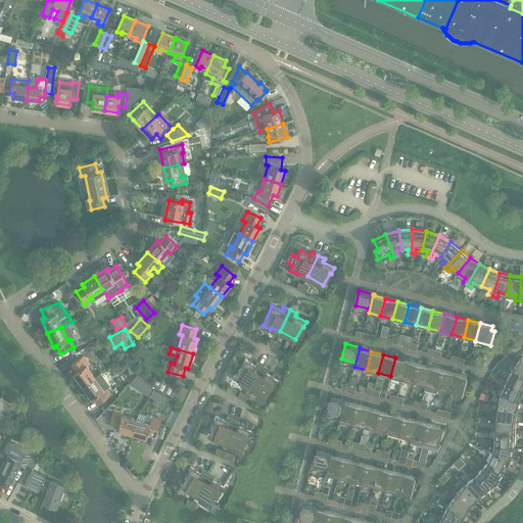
[(74,375),(83,387),(95,378),(86,366),(89,364),(84,357),(72,366),(77,373),(74,375)]
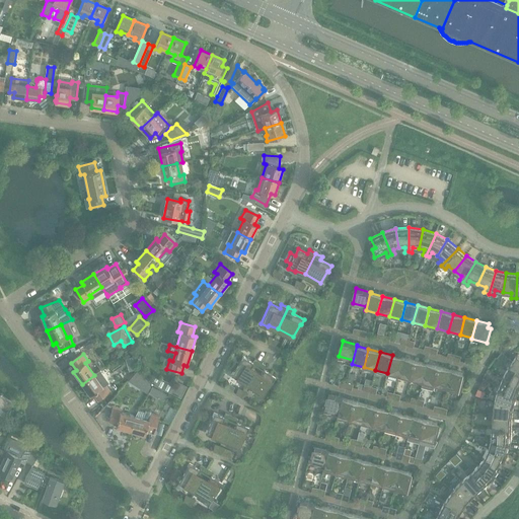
[(509,359),(506,363),(518,371),(518,355),(518,354),(513,362),(509,359)]
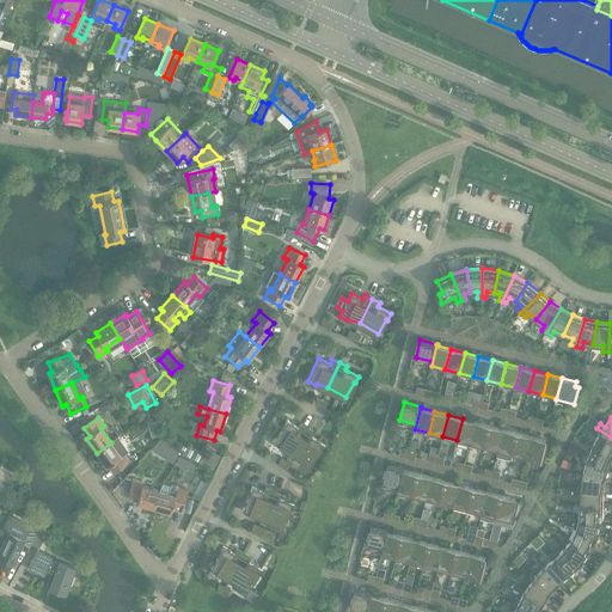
[(456,446),(469,450),(470,444),(476,422),(463,418),(457,440),(456,446)]
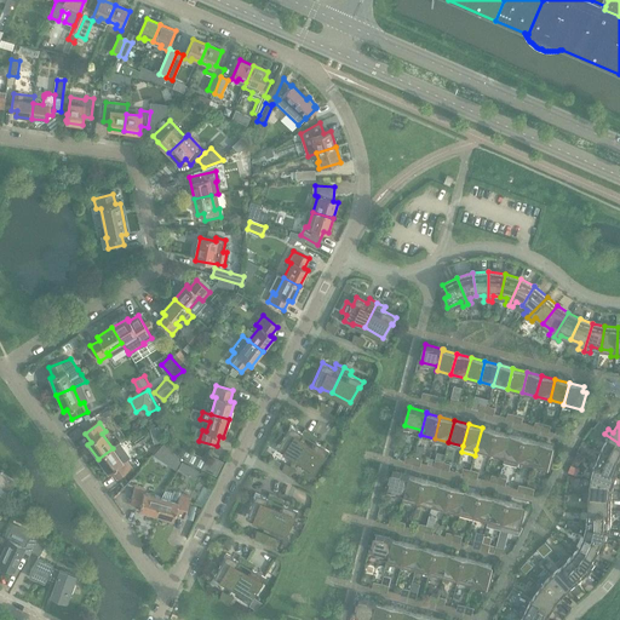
[(151,428),(155,443),(164,441),(159,425),(151,428)]
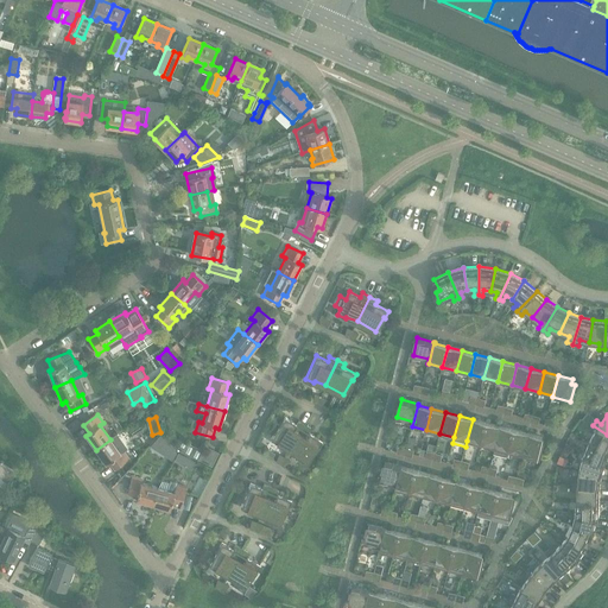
[(291,448),(305,425),(298,420),(296,424),(285,417),(271,439),(279,444),(279,443),(291,448)]
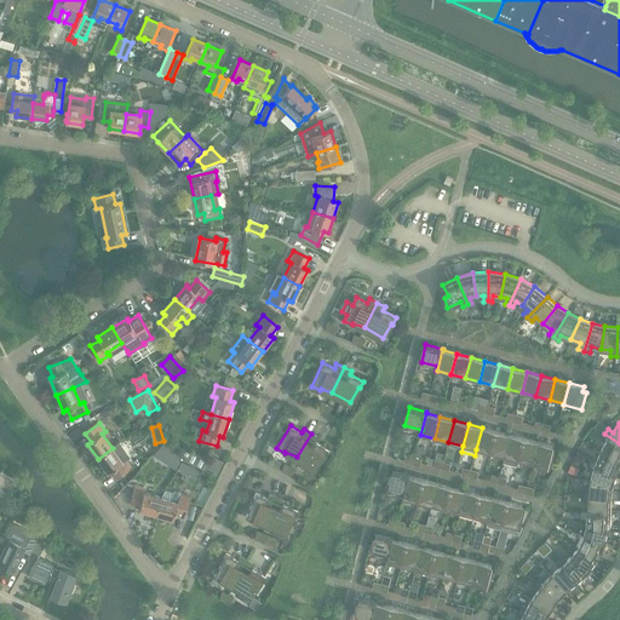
[(482,428),(476,449),(491,453),(497,431),(482,428)]
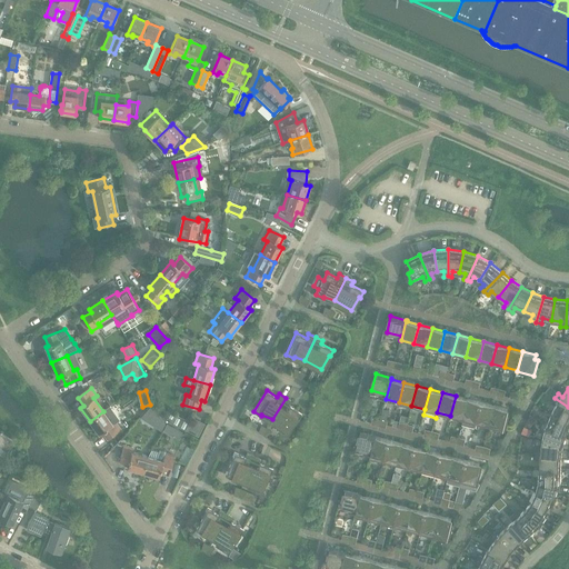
[(450,416),(463,419),(468,399),(456,396),(450,416)]
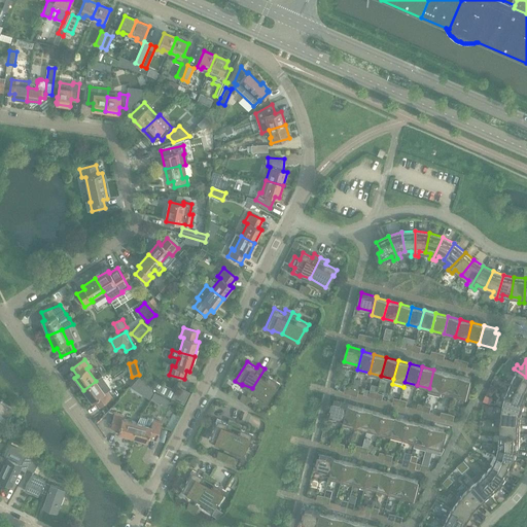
[(275,387),(276,388),(279,382),(269,376),(271,373),(265,369),(252,388),(267,398),(275,387)]
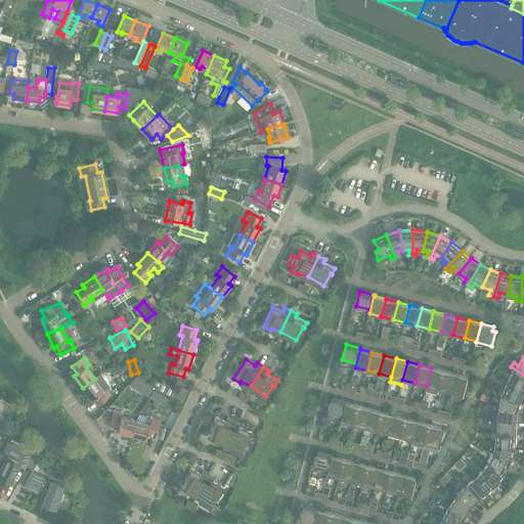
[(508,381),(523,388),(523,375),(511,366),(508,370),(513,373),(508,381)]
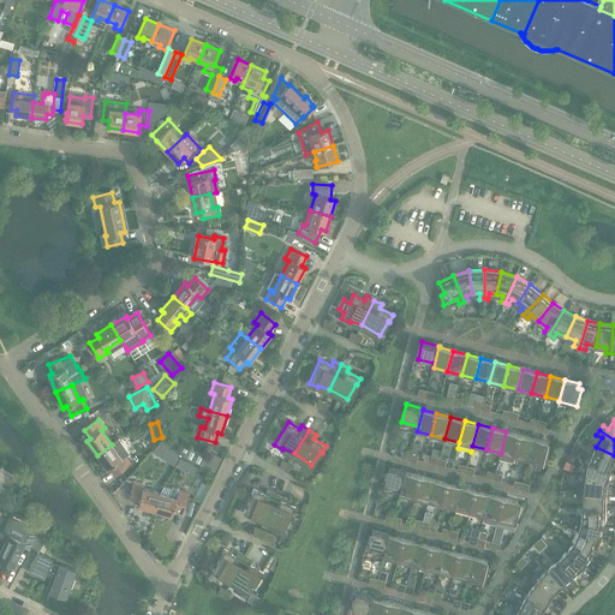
[(506,431),(501,453),(514,457),(520,435),(506,431)]
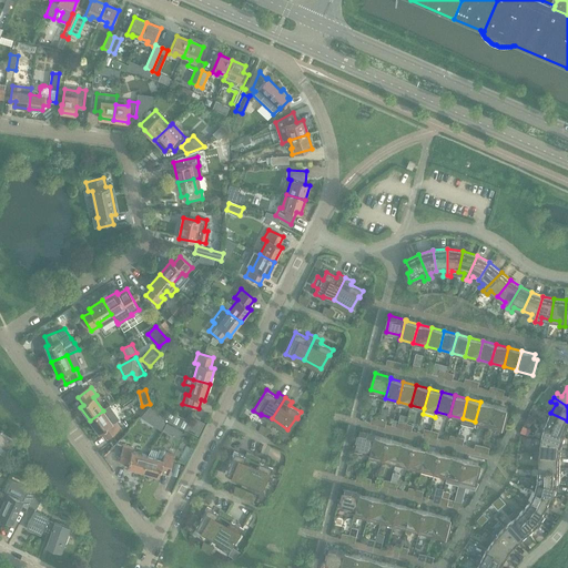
[(475,422),(488,425),(494,405),(480,402),(475,422)]
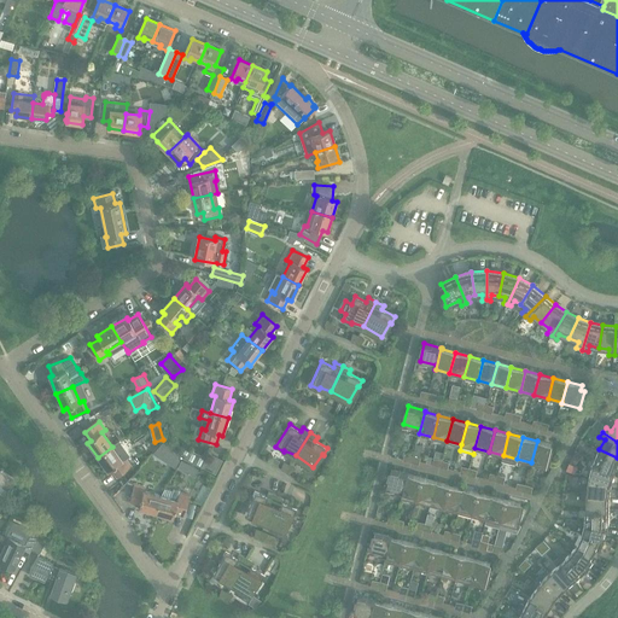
[(155,452),(173,468),(184,458),(165,441),(155,452)]
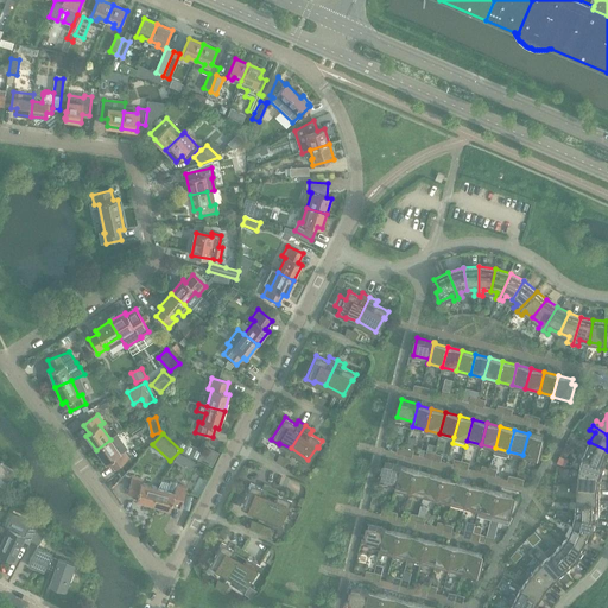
[(543,437),(529,434),(523,455),(540,460),(545,443),(542,442),(543,437)]
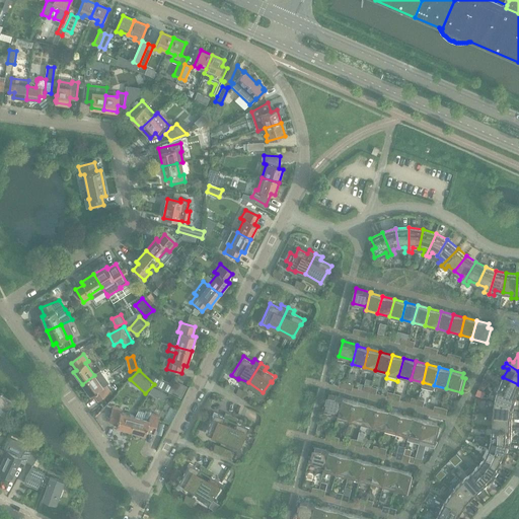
[(102,387),(94,375),(82,384),(90,396),(93,394),(98,401),(110,392),(105,385),(102,387)]
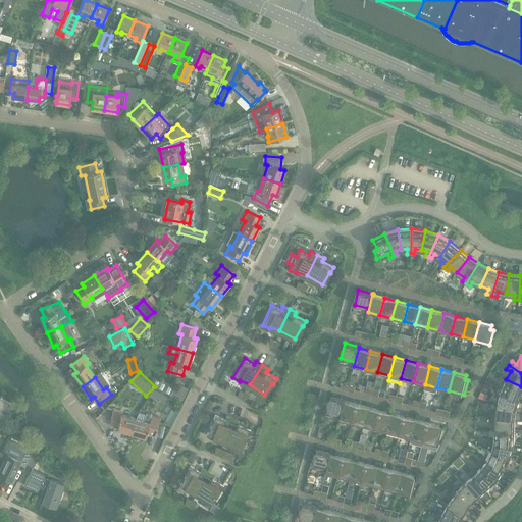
[(153,387),(185,400),(189,387),(177,382),(176,385),(157,378),(153,387)]
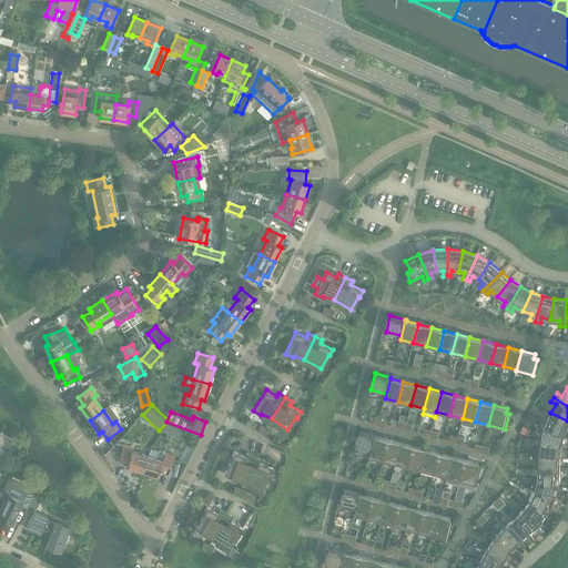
[(543,419),(540,424),(566,433),(567,426),(567,421),(550,413),(547,422),(543,419)]
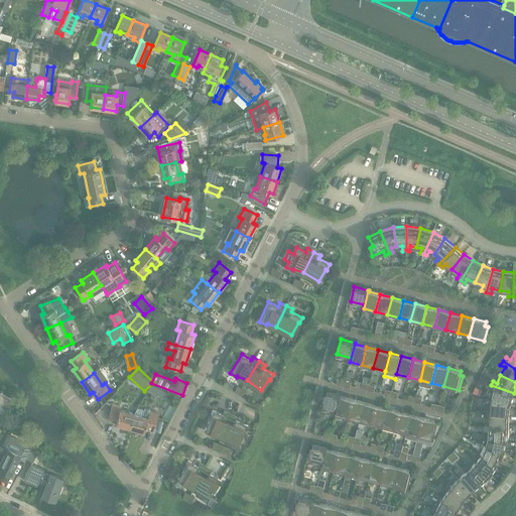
[(163,398),(167,390),(152,384),(149,391),(163,398)]
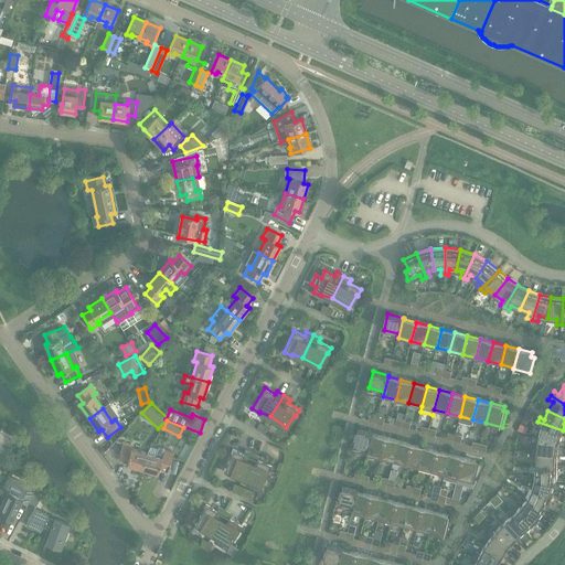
[(539,438),(560,443),(563,430),(537,422),(536,427),(541,428),(539,438)]
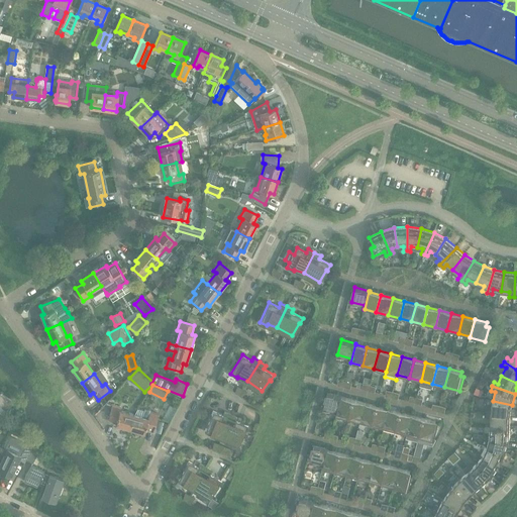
[(0,412),(3,415),(11,405),(13,402),(1,394),(2,392),(1,391),(0,392),(0,412)]
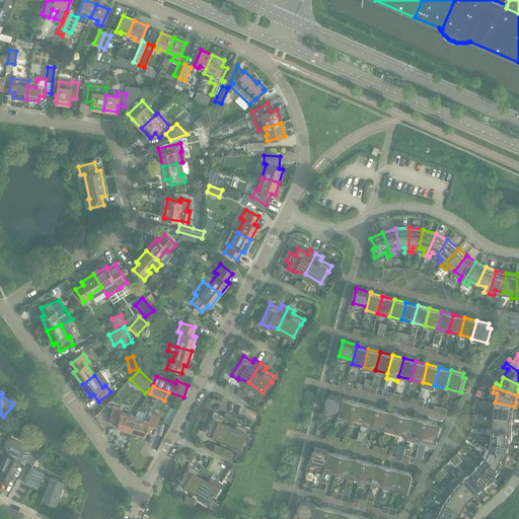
[(338,417),(338,418),(343,397),(328,394),(325,409),(339,413),(338,417)]
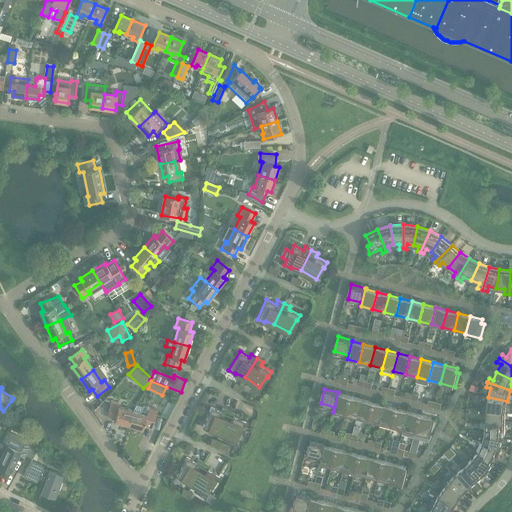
[(345,415),(350,396),(339,393),(339,392),(338,392),(333,412),(345,415)]
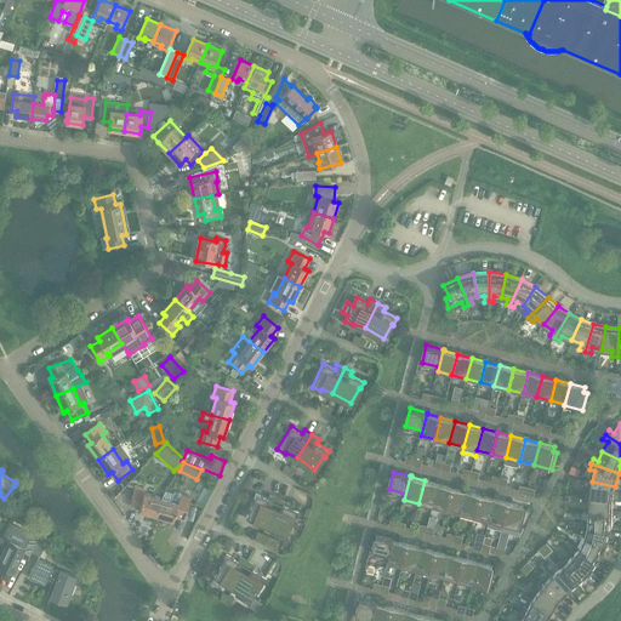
[(419,503),(433,507),(438,484),(425,480),(419,503)]
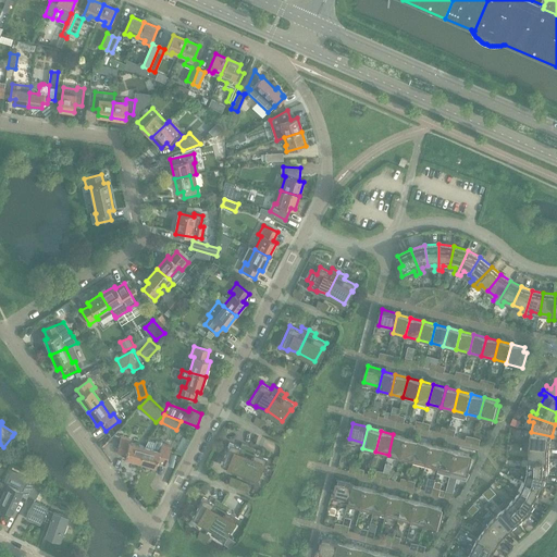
[(524,440),(523,445),(549,447),(552,436),(531,432),(530,441),(524,440)]
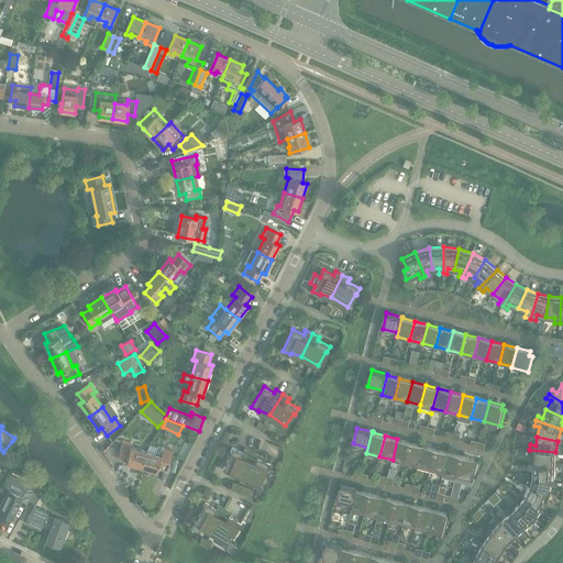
[(405,463),(410,442),(397,439),(393,460),(405,463)]
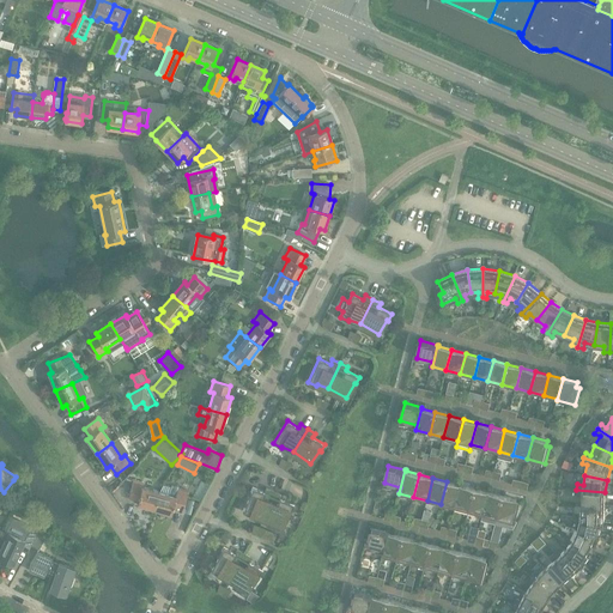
[(155,509),(159,492),(143,487),(144,484),(133,480),(128,498),(138,501),(137,504),(155,509)]
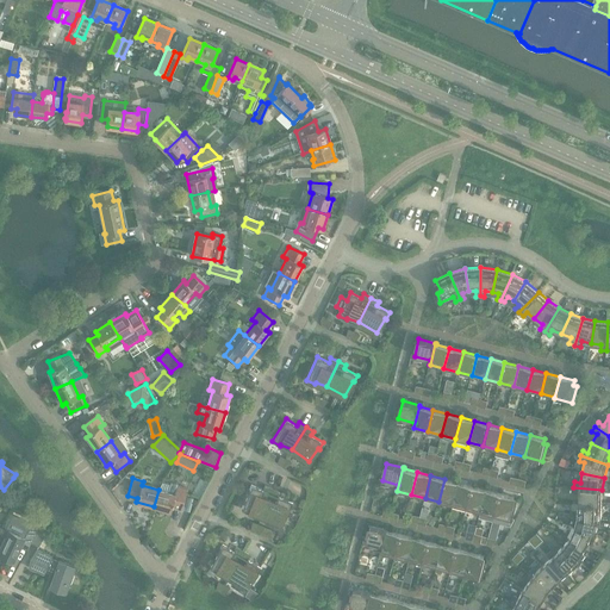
[(444,479),(439,502),(453,505),(459,483),(444,479)]
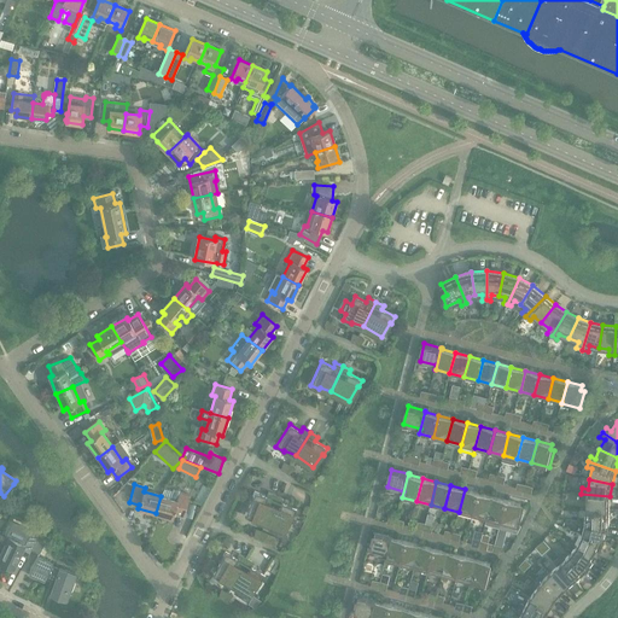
[(465,489),(459,512),(473,516),(478,493),(465,489)]
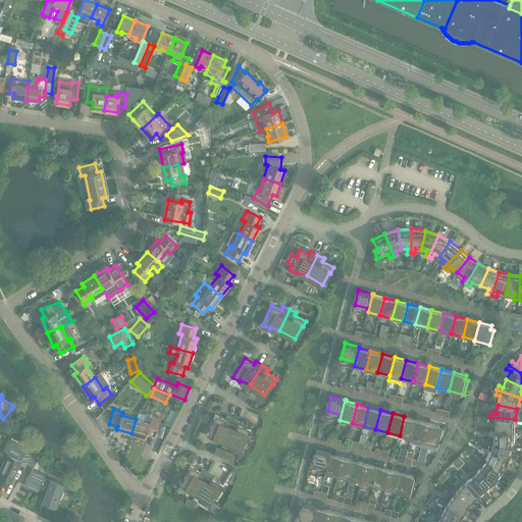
[(136,419),(132,433),(146,437),(147,434),(155,437),(160,418),(152,416),(150,423),(144,421),(146,416),(140,414),(136,419)]
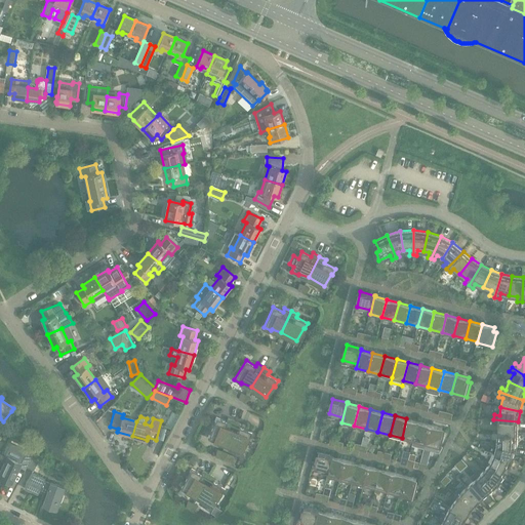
[(208,438),(215,441),(215,440),(226,442),(235,420),(228,417),(227,421),(216,417),(208,438)]
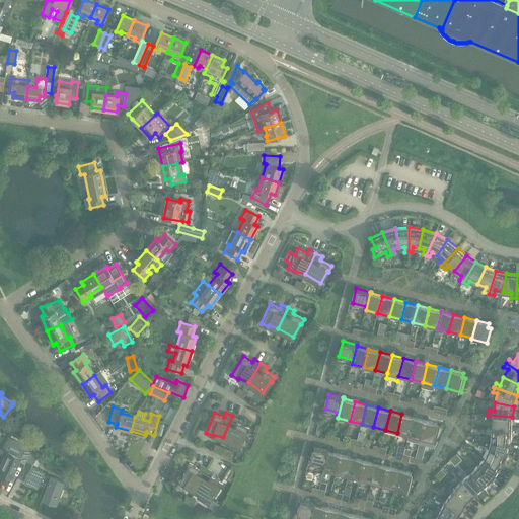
[(401,414),(397,433),(409,436),(414,417),(401,414)]
